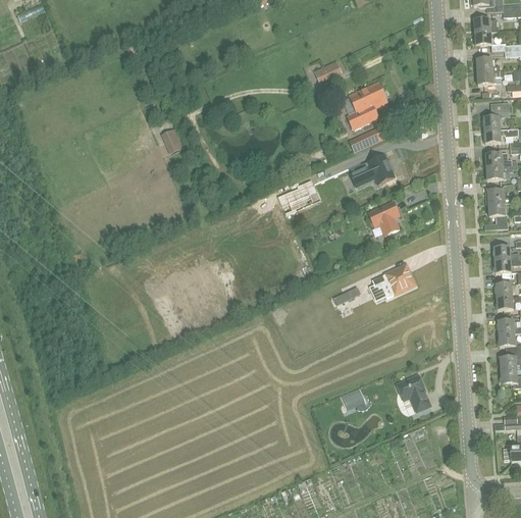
[(470,0),(470,3),(472,2),(473,4),(477,4),(479,5),(489,5),(489,10),(502,9),(502,10),(520,9),(520,3),(502,4),(502,0),(470,0)]
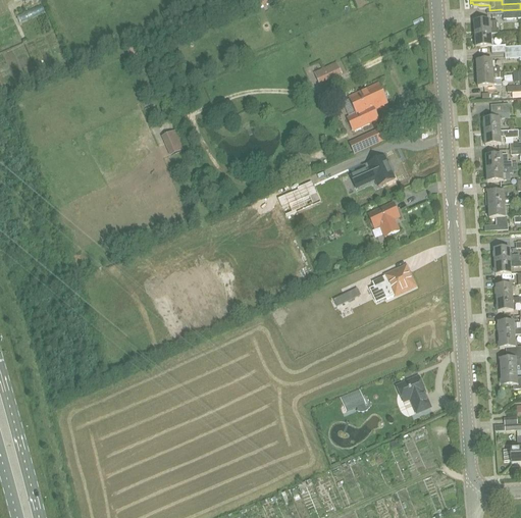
[(499,24),(497,24),(496,16),(473,18),(474,31),(490,30),(499,30),(499,24)]
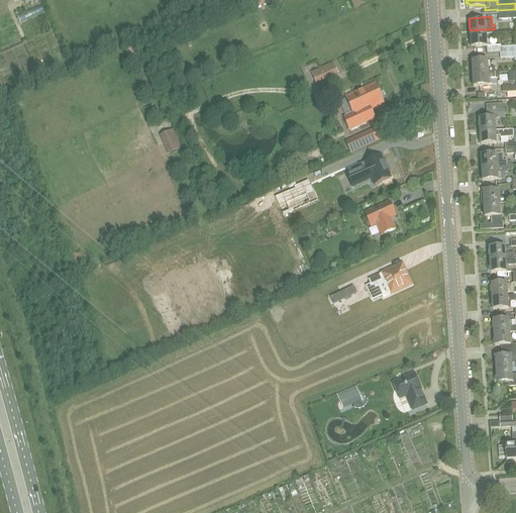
[(486,29),(470,30),(471,43),(487,42),(486,29)]
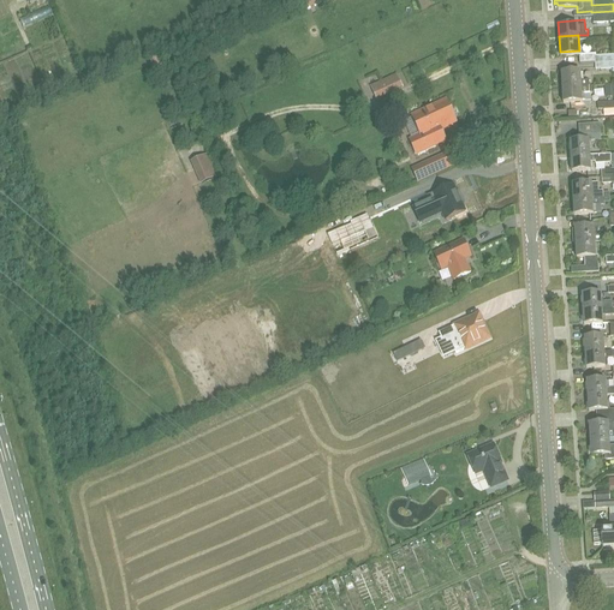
[(561,83),(588,82),(588,75),(580,75),(579,67),(561,67),(561,83)]
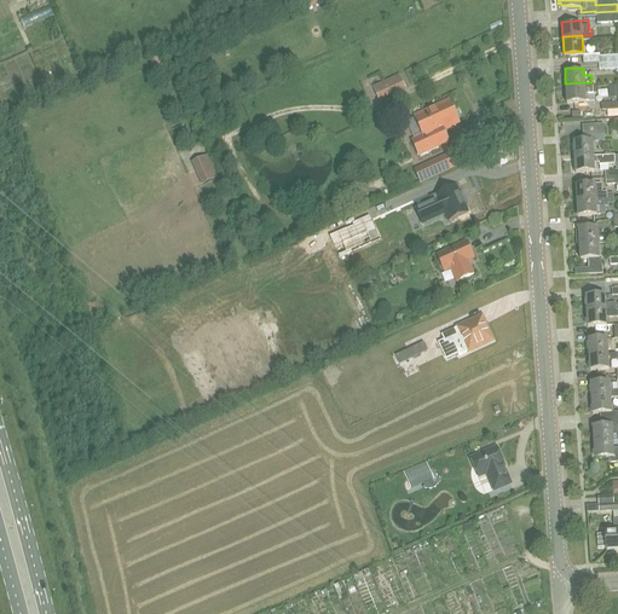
[(371,82),(377,96),(404,84),(398,69),(371,82)]
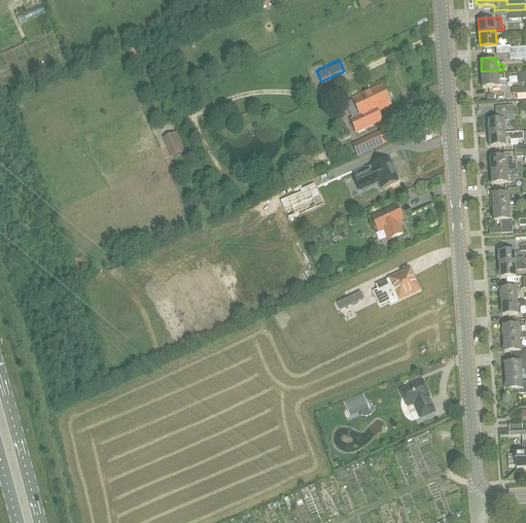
[(503,70),(481,71),(482,83),(498,83),(497,76),(503,75),(503,70)]
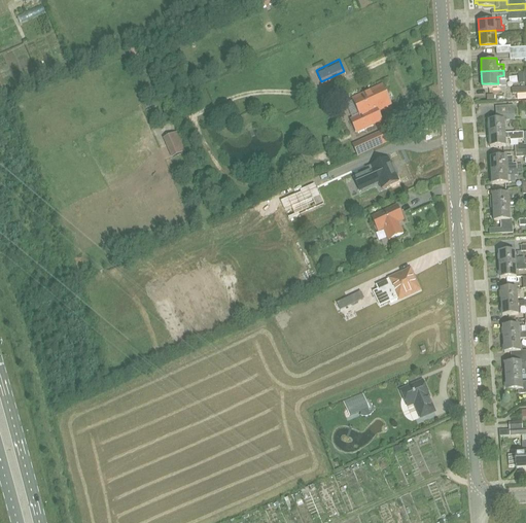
[(381,81),(352,96),(359,111),(350,115),(355,128),(373,120),(371,117),(380,113),(377,107),(390,101),(381,81)]
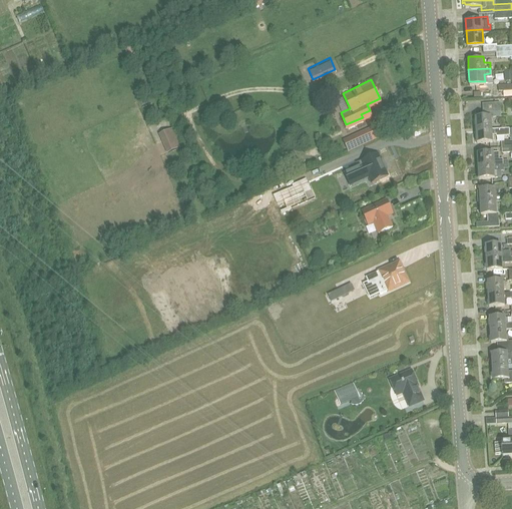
[(481,108),(499,107),(499,99),(481,100),(481,108)]
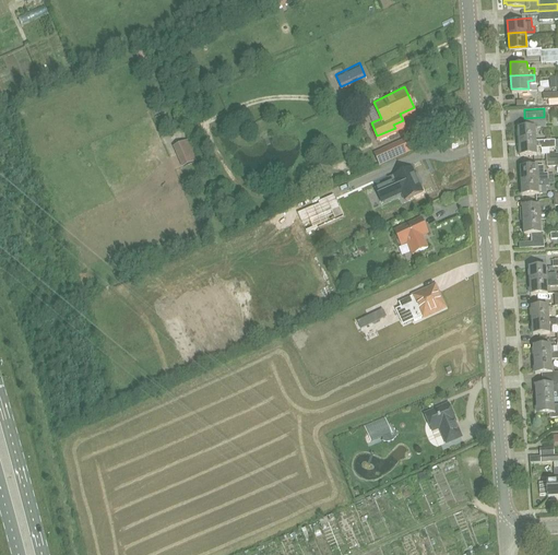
[(518,139),(535,138),(535,124),(544,124),(544,117),(524,118),(525,125),(518,125),(518,139)]
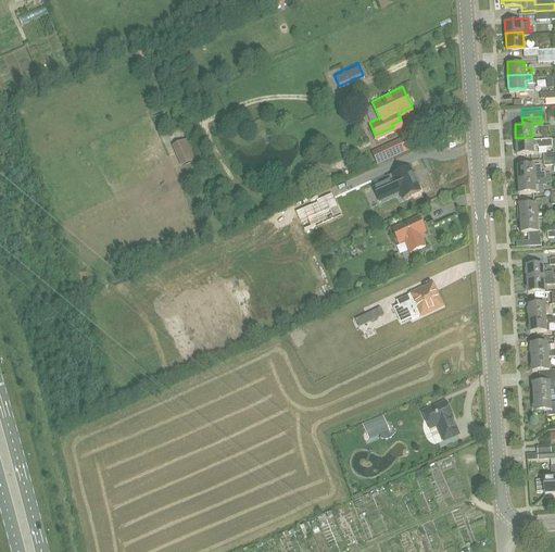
[(377,161),(387,157),(413,145),(406,132),(371,148),(377,161)]
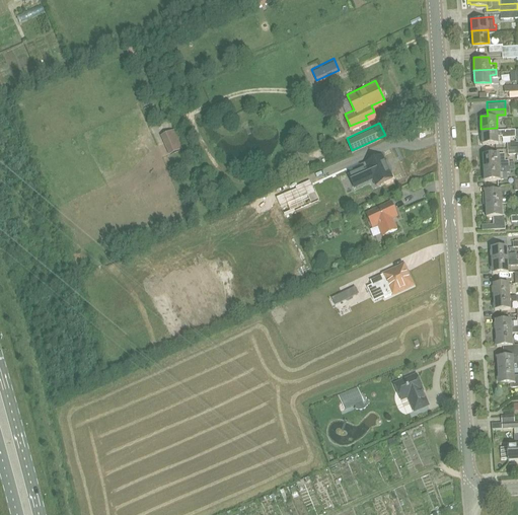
[(514,127),(497,128),(481,129),(482,141),(498,140),(498,133),(501,133),(501,135),(514,134),(514,127)]
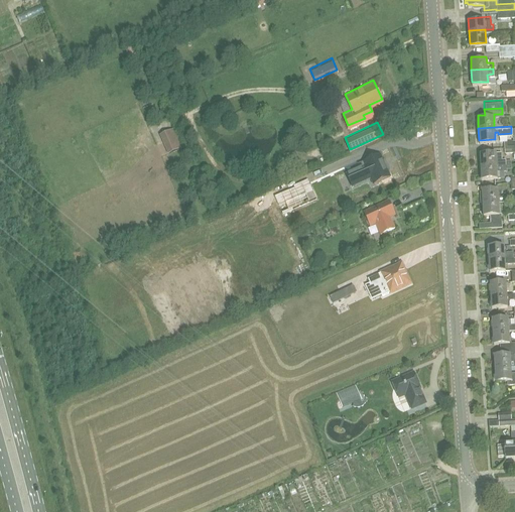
[(480,163),(510,162),(510,157),(505,158),(505,157),(501,157),(501,150),(480,151),(480,163)]
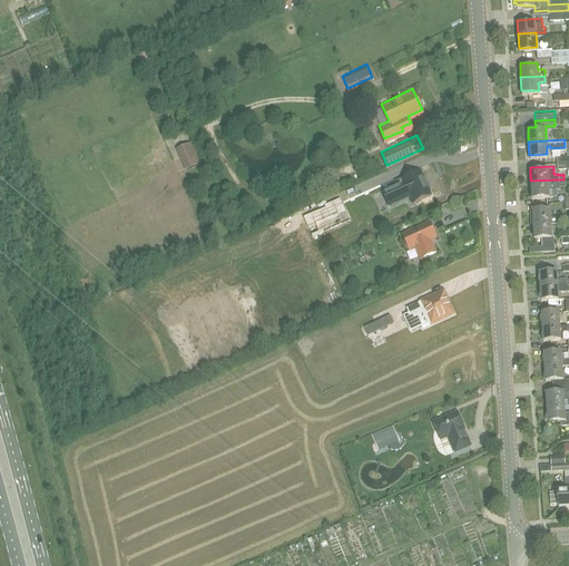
[(402,179),(380,189),(386,204),(409,194),(411,201),(430,192),(427,185),(429,184),(424,174),(421,175),(418,167),(400,176),(402,179)]
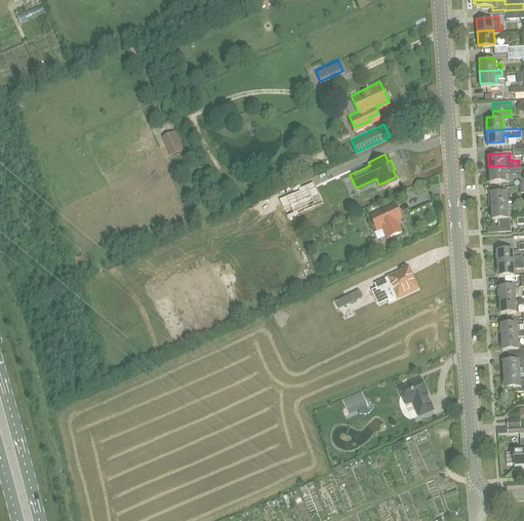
[(519,165),(488,166),(489,179),(506,178),(512,178),(512,171),(515,171),(515,169),(519,169),(519,165)]
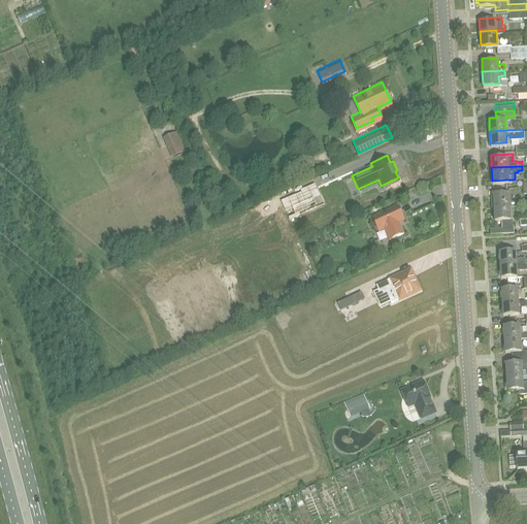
[(284,207),(291,204),(294,213),(298,211),(315,204),(316,203),(316,204),(323,201),(320,194),(313,197),(307,187),(300,190),(281,199),(284,207)]
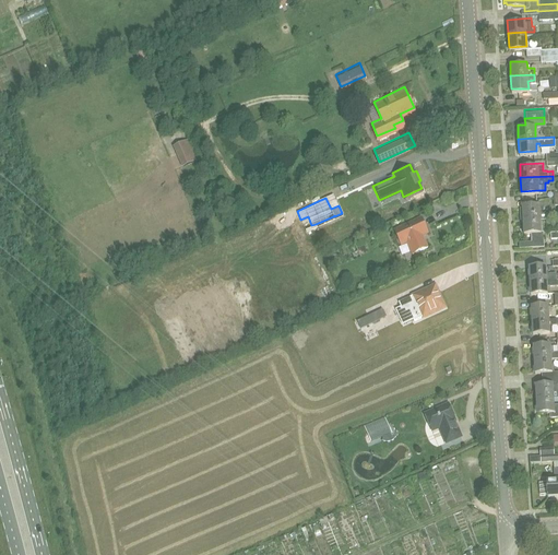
[(522,217),(539,216),(549,215),(549,209),(539,210),(539,202),(522,203),(522,204),(519,204),(520,212),(522,212),(522,217)]
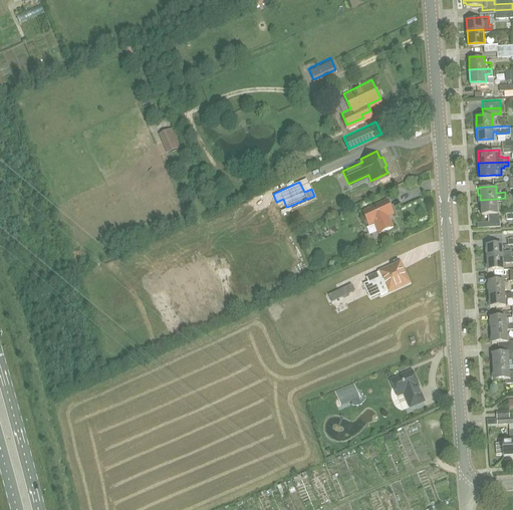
[(361,208),(367,221),(373,218),(378,229),(393,223),(390,217),(389,218),(387,212),(392,210),(386,197),(361,208)]
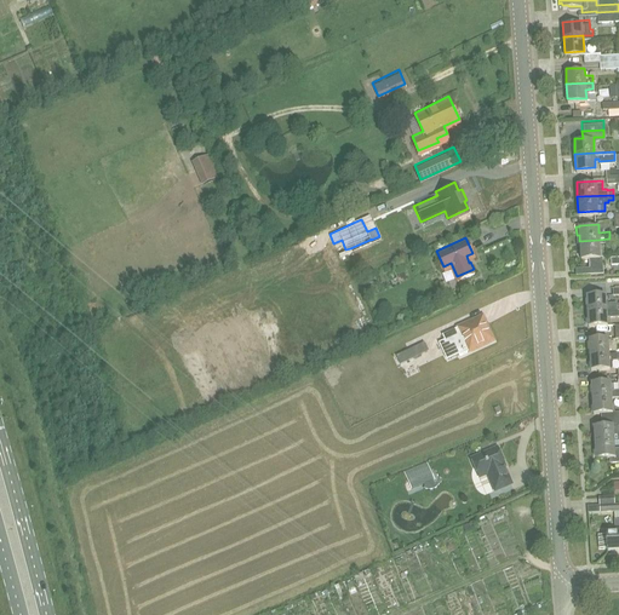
[(599,240),(579,241),(580,256),(588,256),(589,271),(602,270),(602,254),(600,254),(599,240)]
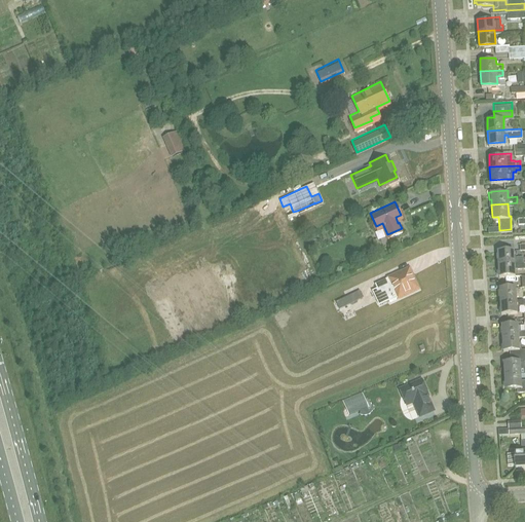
[(522,254),(513,254),(513,248),(496,249),(497,261),(522,260),(522,254)]
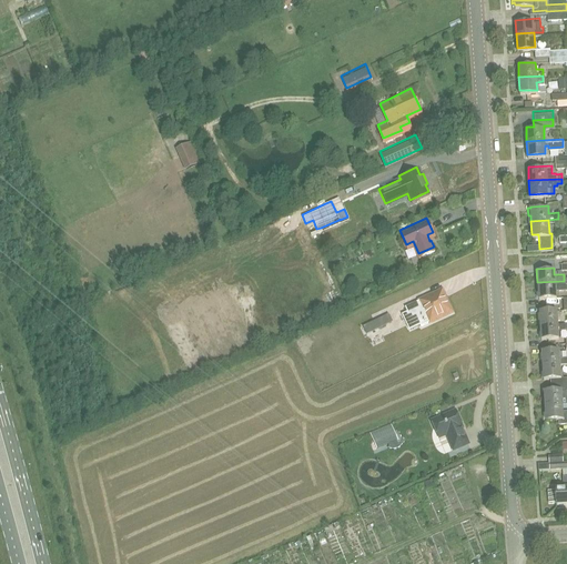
[(565,281),(564,281),(537,282),(537,295),(555,294),(555,286),(566,286),(565,281)]
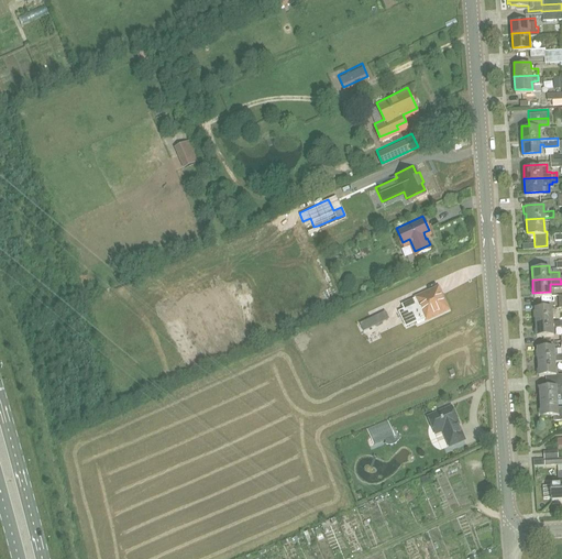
[(429,289),(401,303),(405,308),(411,310),(417,321),(448,307),(441,293),(432,297),(429,289)]
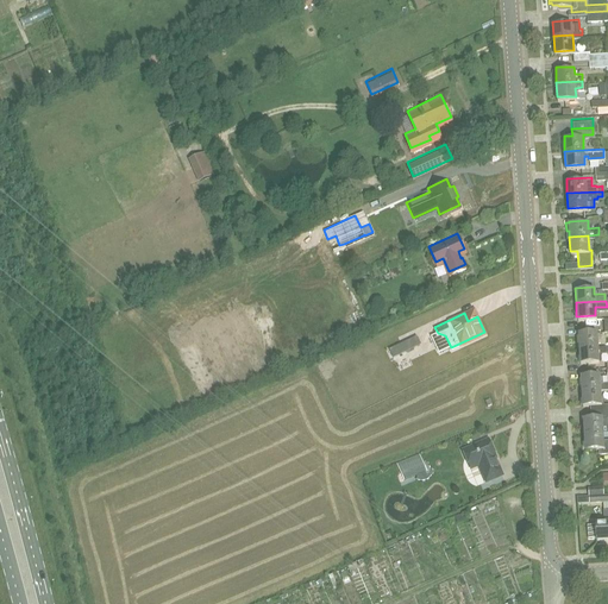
[(597,344),(596,329),(577,331),(578,345),(597,344)]
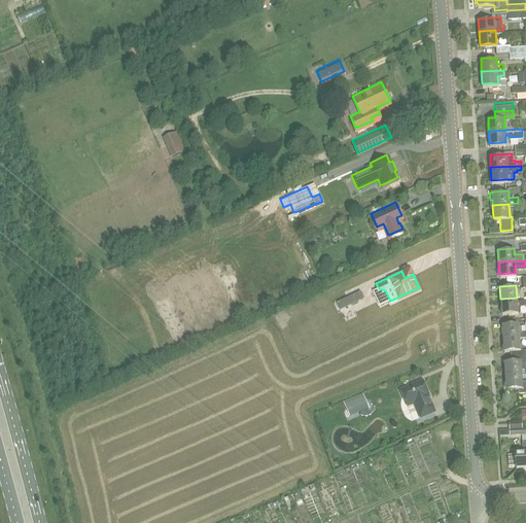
[(358,288),(353,291),(357,299),(362,295),(358,288)]
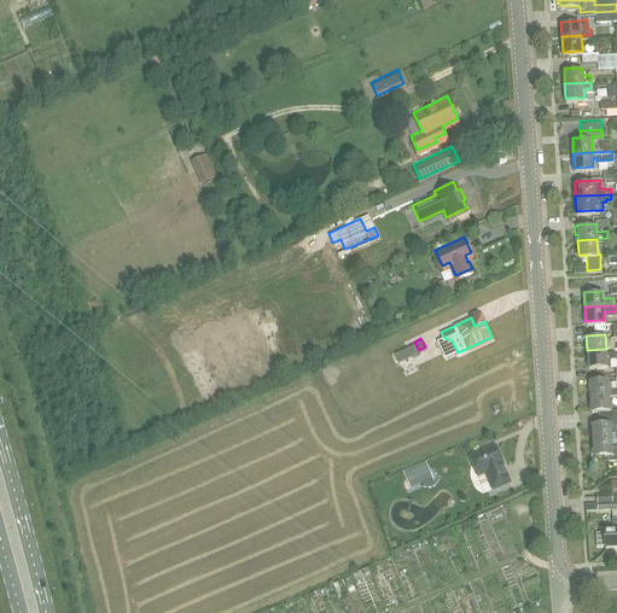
[(407,345),(394,351),(397,357),(409,351),(407,345)]
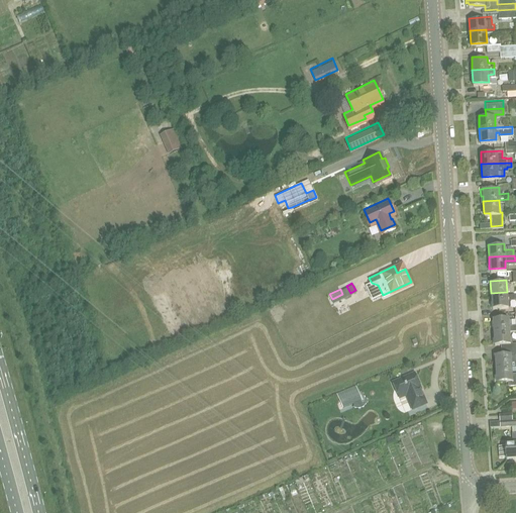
[(507,292),(491,293),(491,305),(507,304),(507,298),(514,297),(513,292),(507,292)]
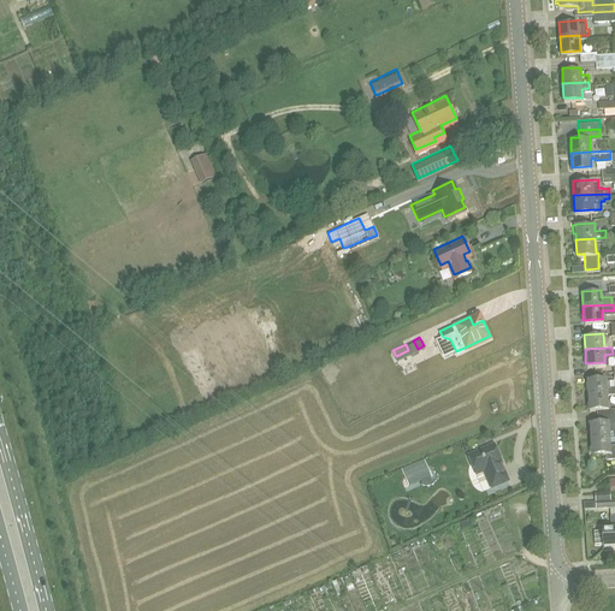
[(614,384),(605,385),(605,375),(586,377),(587,392),(607,391),(614,390),(614,384)]
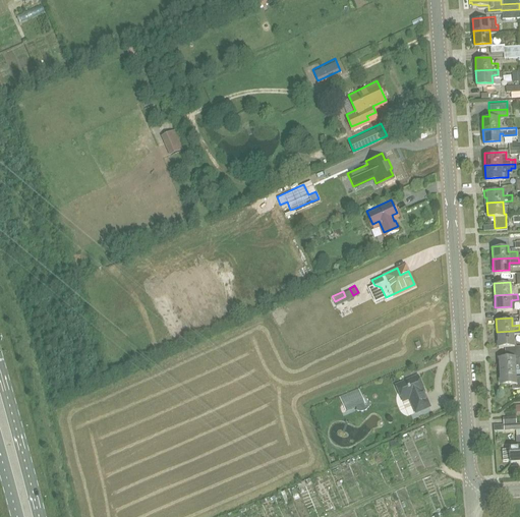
[(513,331),(497,332),(498,345),(514,344),(513,331)]
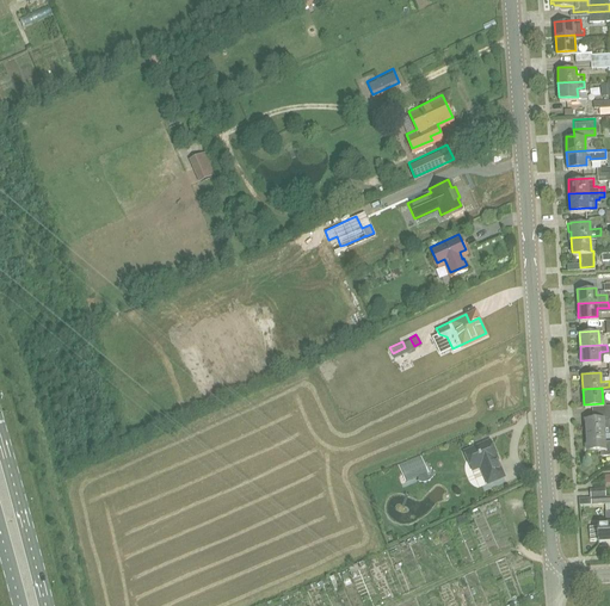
[(609,431),(609,415),(584,416),(585,432),(604,431),(609,431)]
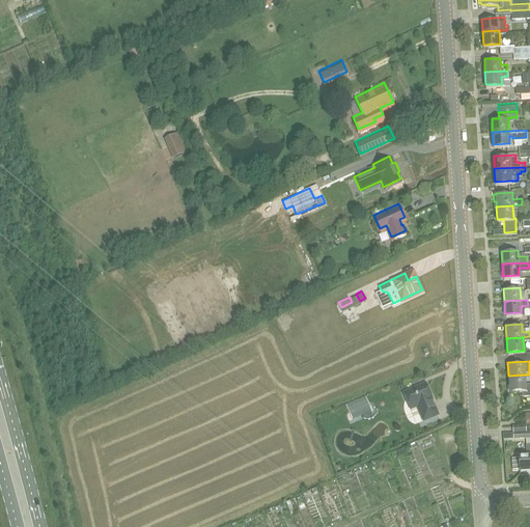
[(529,383),(526,384),(525,375),(508,376),(509,390),(522,389),(522,393),(529,392),(529,383)]
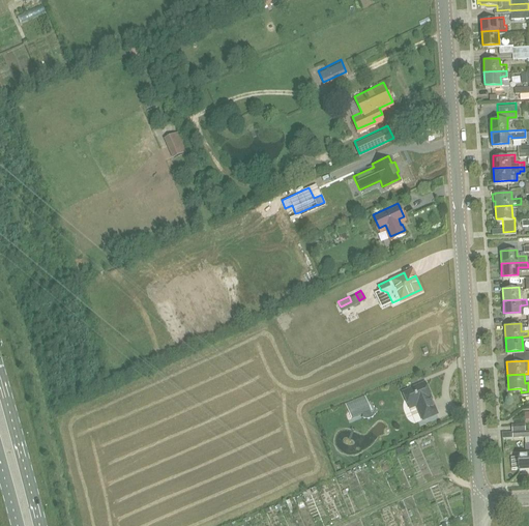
[(424,379),(402,388),(408,404),(416,401),(422,415),(436,410),(430,395),(431,395),(424,379)]
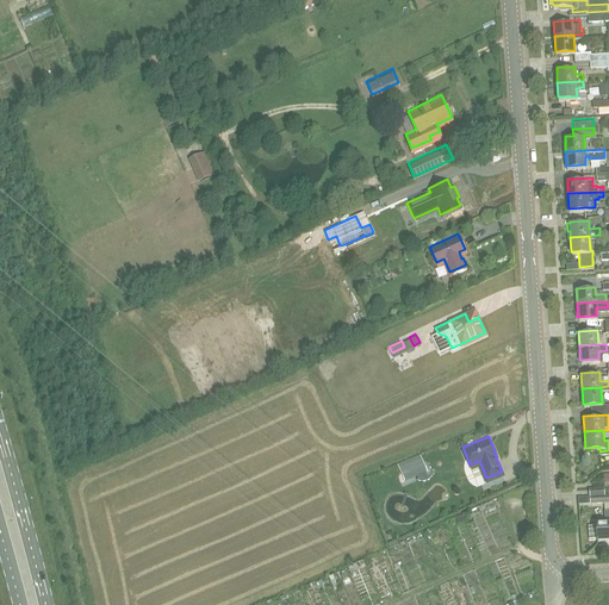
[(427,467),(418,450),(396,460),(404,476),(427,467)]
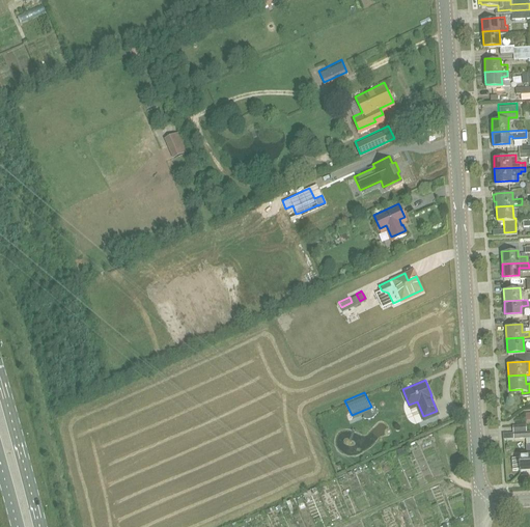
[(529,442),(525,442),(526,451),(518,452),(518,454),(511,454),(512,467),(519,466),(519,469),(529,468),(529,442)]
